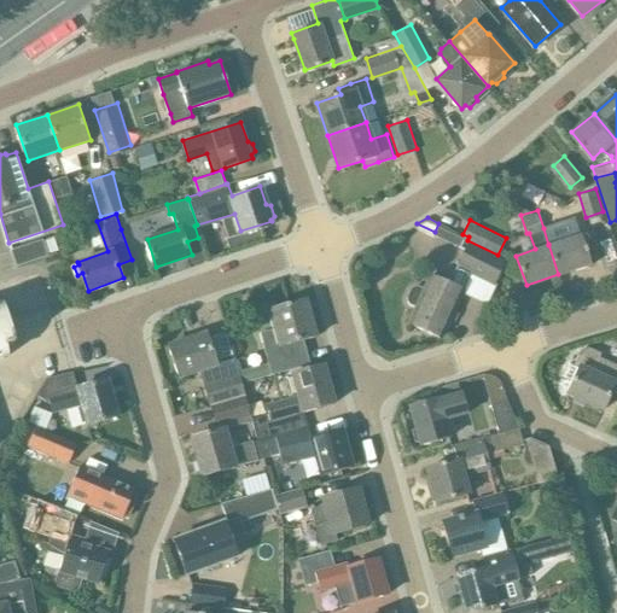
[(548,244),(558,274),(592,262),(582,233),(548,244)]
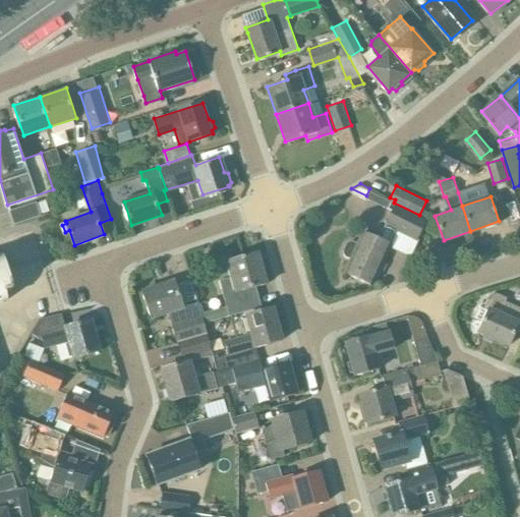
[(41,214),(36,200),(9,209),(14,223),(41,214)]
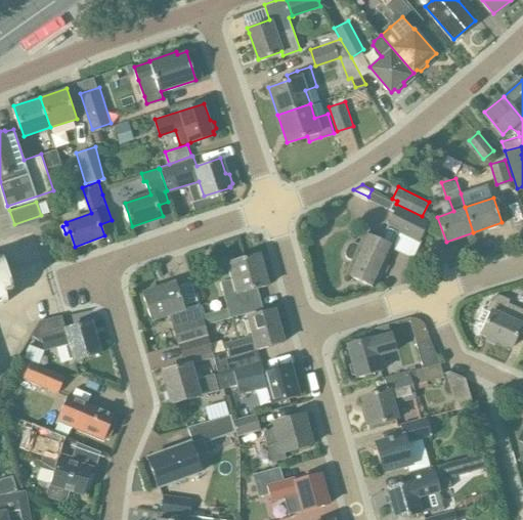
[(428,219),(422,216),(396,204),(387,223),(400,229),(419,239),(428,219)]
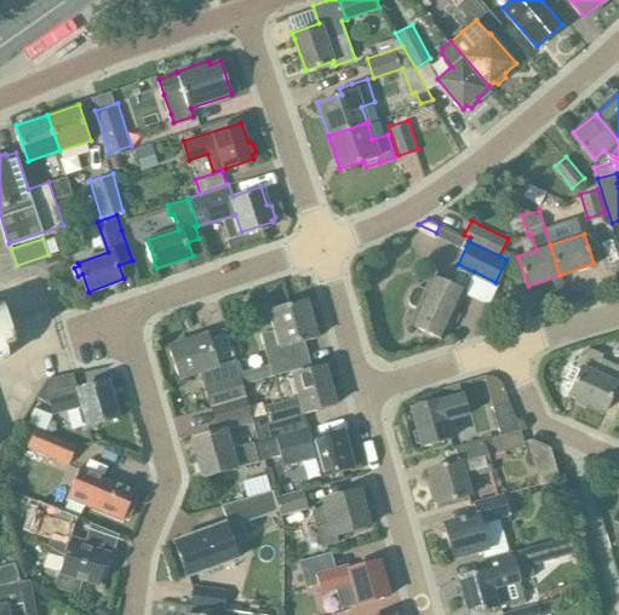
[(413,285),(408,295),(408,299),(412,303),(418,305),(411,322),(443,337),(466,287),(474,271),(458,264),(451,280),(434,272),(428,286),(420,283),(416,283),(413,285)]
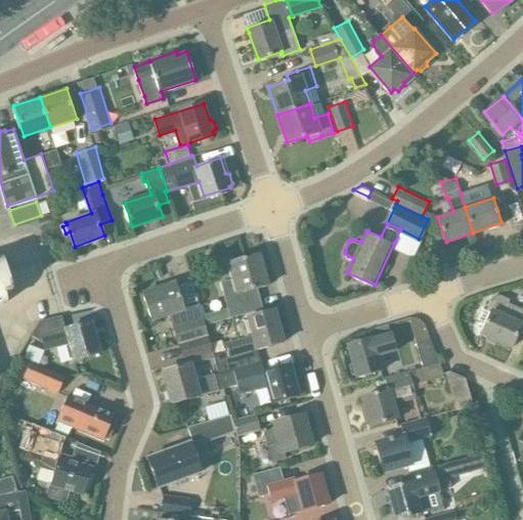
[(233,276),(221,279),(231,315),(261,307),(256,287),(268,284),(259,253),(229,261),(233,276)]
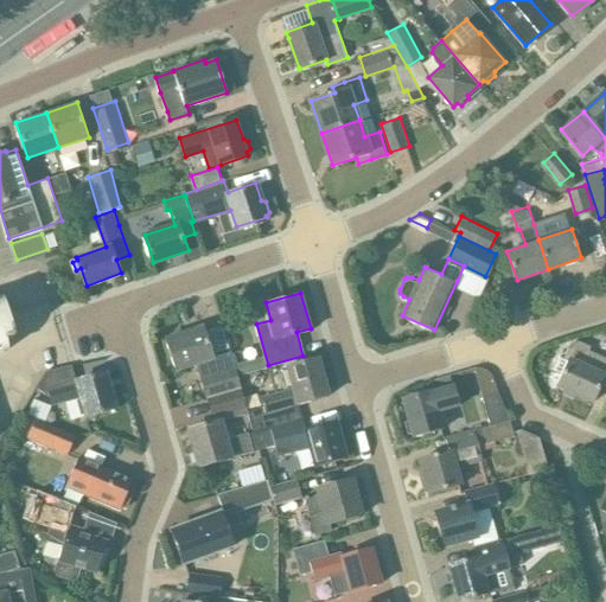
[(0,340),(6,339),(12,337),(13,337),(13,335),(14,335),(14,334),(11,325),(10,326),(1,295),(0,295),(0,340)]
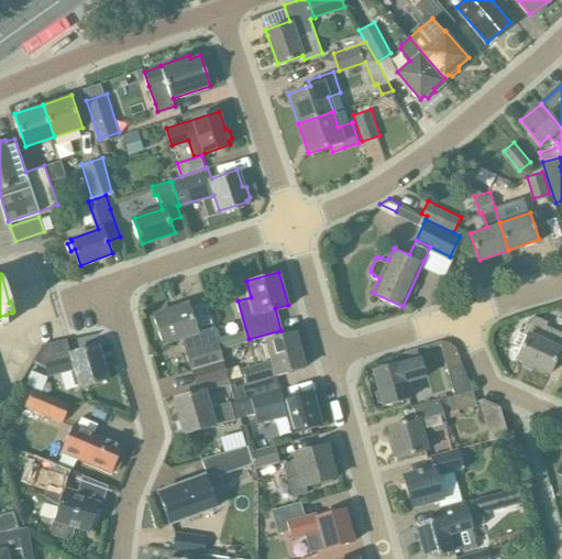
[(220,347),(217,337),(213,326),(198,330),(188,302),(155,314),(165,342),(182,337),(190,368),(223,359),(220,347)]
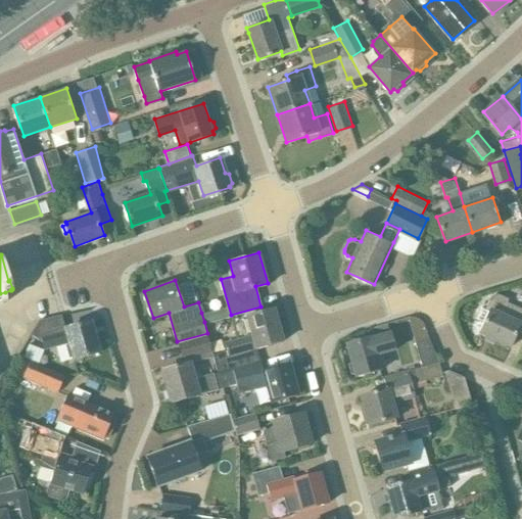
[(490,310),(480,332),(510,345),(517,329),(521,331),(521,307),(508,300),(509,296),(497,291),(491,294),(485,308),(490,310)]
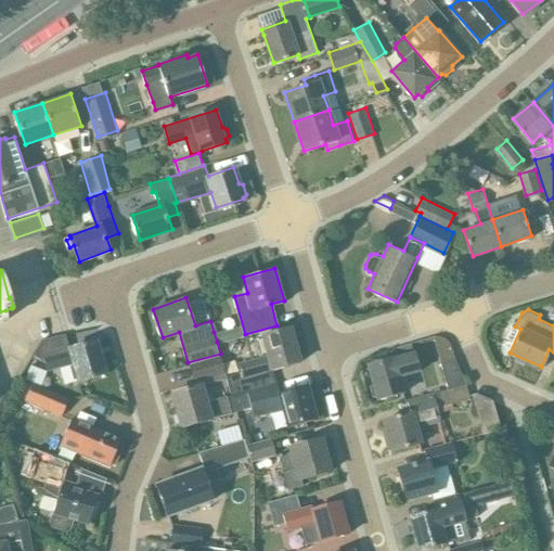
[(241,370),(227,374),(227,375),(232,393),(266,383),(261,370),(272,368),(272,369),(300,361),(291,327),(262,334),(268,353),(239,361),(241,370)]
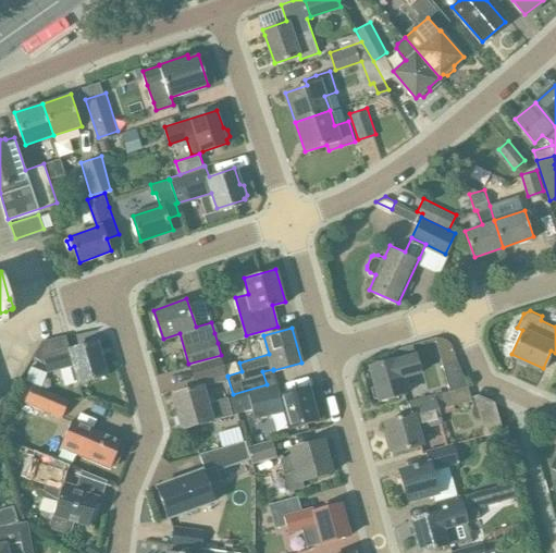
[(64,351),(59,334),(41,340),(35,356),(46,360),(48,369),(73,361),(78,381),(104,373),(95,341),(69,347),(70,349),(64,351)]
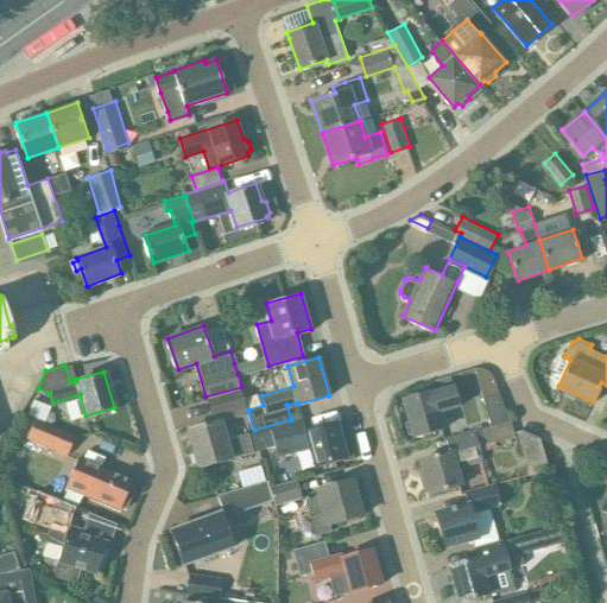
[(432,391),(404,398),(409,419),(406,421),(409,432),(413,432),(413,436),(442,427),(437,411),(459,405),(454,386),(432,392),(432,391)]
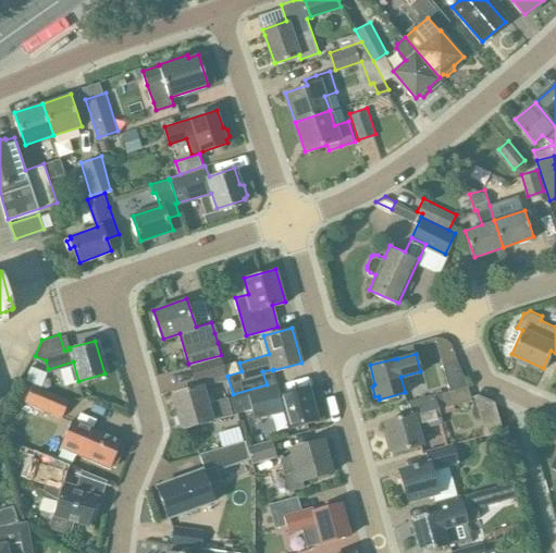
[(227,376),(222,356),(190,365),(196,381),(206,379),(207,383),(227,378),(227,376)]
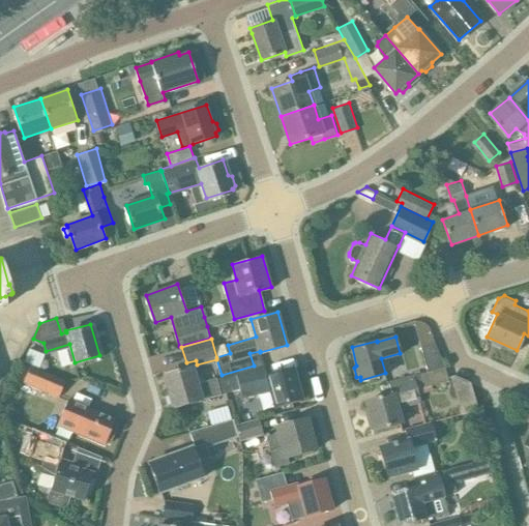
[(421,345),(428,370),(445,364),(436,341),(421,345)]
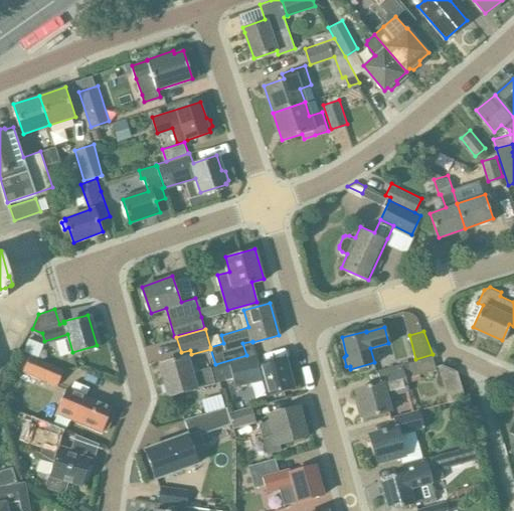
[(246,355),(215,364),(219,380),(233,376),(235,385),(263,377),(268,394),(293,387),(285,357),(260,364),(257,352),(246,355)]
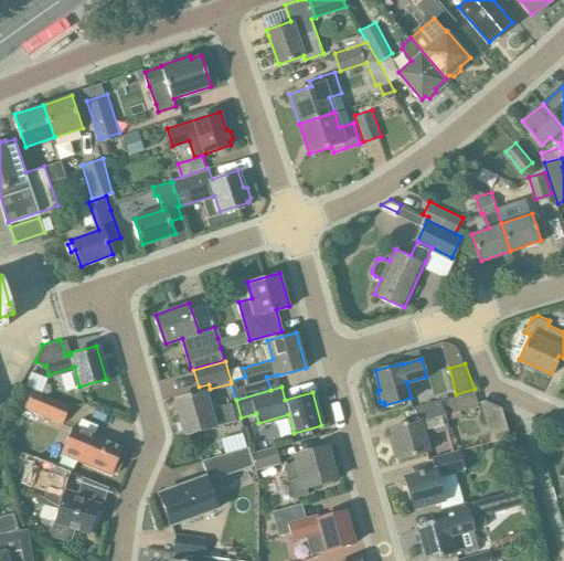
[(33,389),(27,406),(63,421),(70,403),(33,389)]
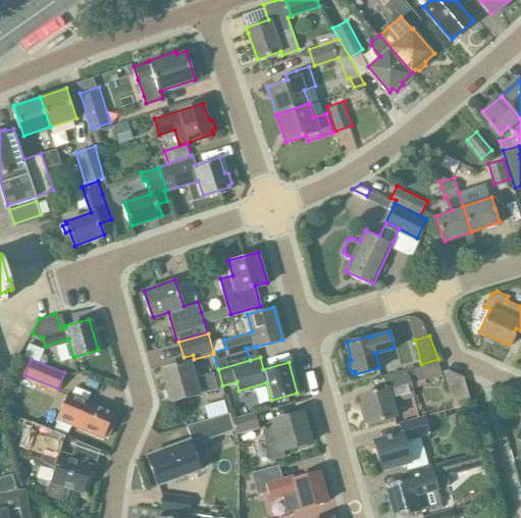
[(441,373),(440,370),(438,359),(421,364),(383,373),(386,386),(361,394),(368,422),(396,416),(392,401),(415,395),(411,381),(441,373)]
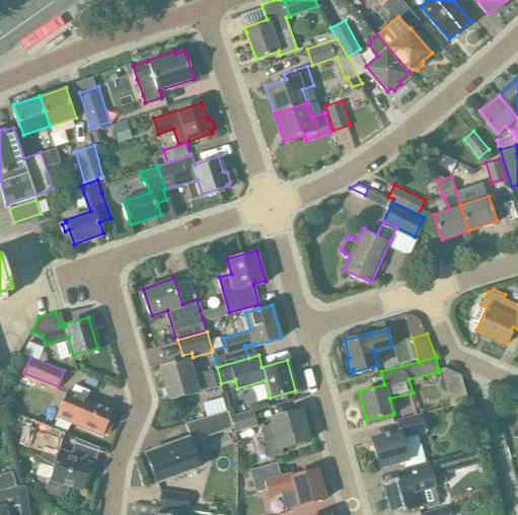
[(189,358),(161,366),(170,398),(217,384),(212,369),(193,374),(189,358)]
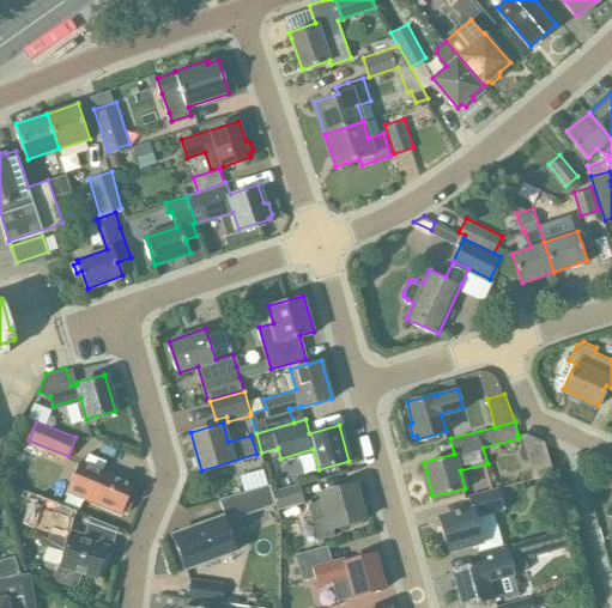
[(535,476),(541,474),(553,472),(544,441),(526,432),(523,433),(535,476)]
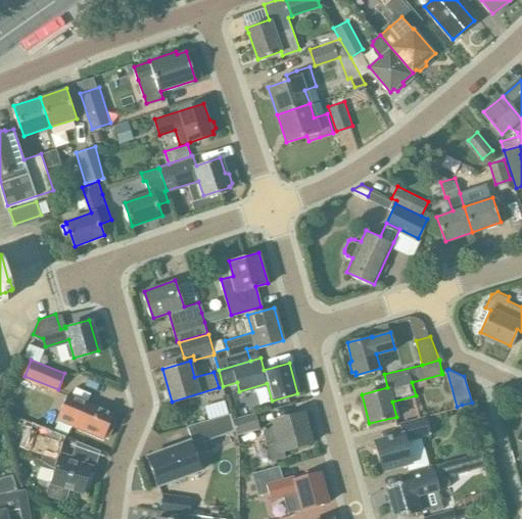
[(114,411),(68,391),(57,417),(103,436),(105,433),(108,435),(113,425),(109,423),(114,411)]
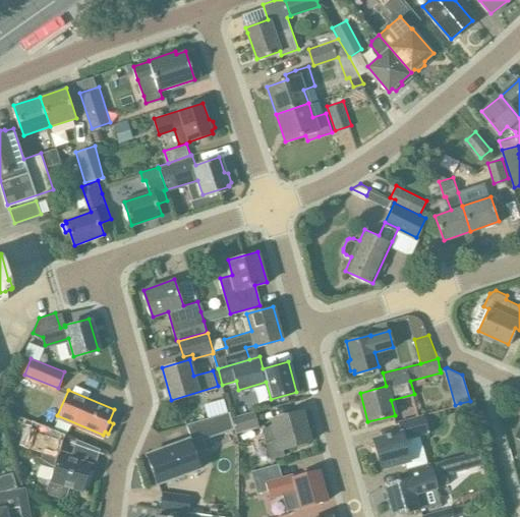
[(260,424),(254,409),(232,415),(236,432),(260,424)]
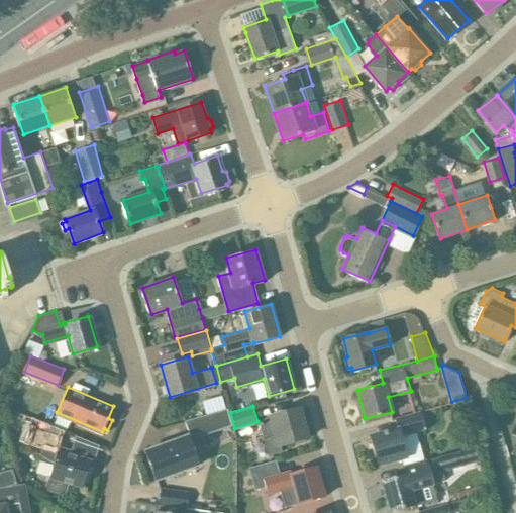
[(191,435),(147,450),(158,480),(199,464),(194,449),(207,444),(204,434),(233,423),(228,407),(225,408),(207,413),(185,420),(191,435)]
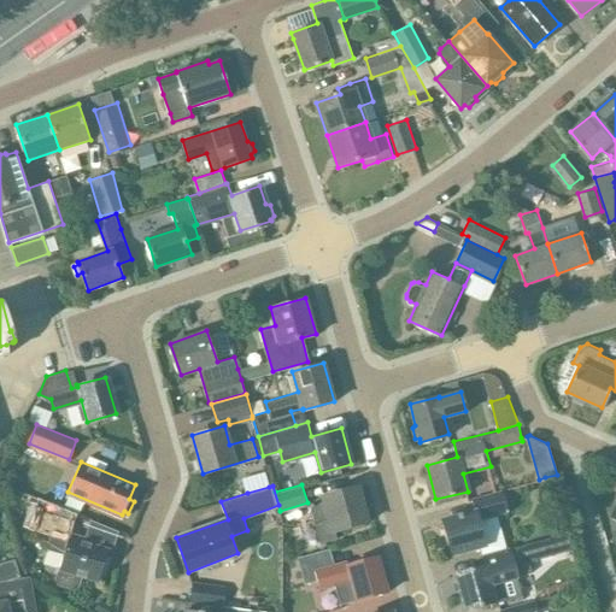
[(368,521),(358,486),(322,495),(323,500),(310,504),(321,542),(338,536),(335,530),(368,521)]
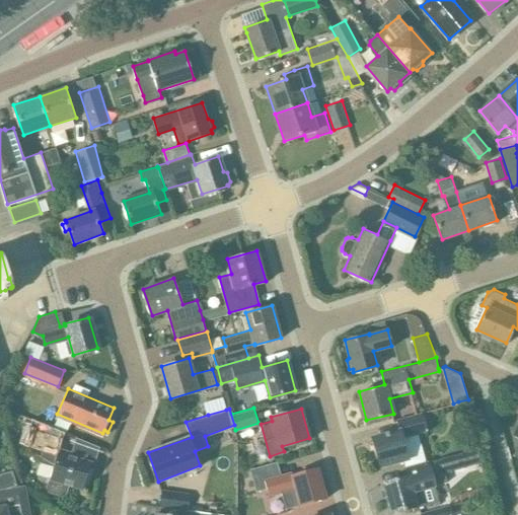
[(428,430),(423,410),(395,417),(398,429),(371,437),(379,465),(409,457),(402,437),(428,430)]
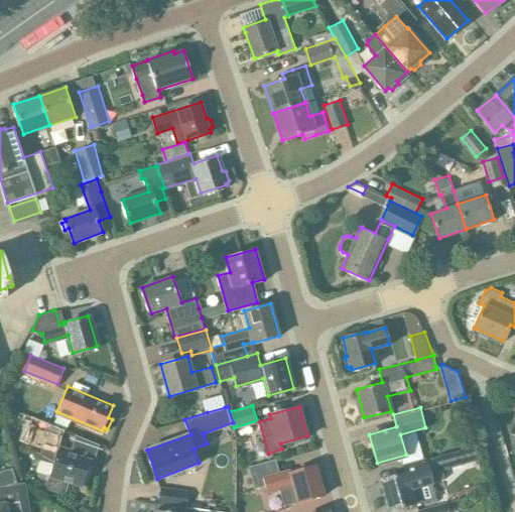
[(62,433),(29,424),(24,441),(43,446),(39,460),(55,465),(53,474),(48,473),(46,483),(48,488),(62,492),(67,489),(69,481),(83,485),(84,481),(88,480),(90,474),(88,471),(91,459),(73,454),(74,450),(59,445),(62,433)]
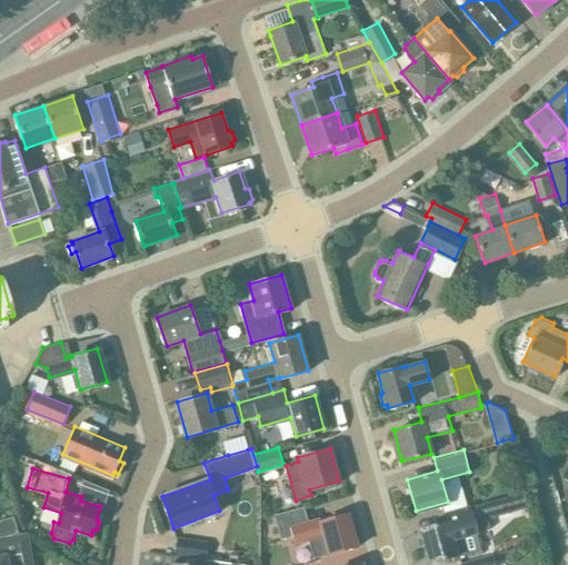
[(449,523),(422,531),(431,564),(458,556),(482,549),(477,529),(490,525),(488,517),(498,514),(510,511),(507,496),(494,499),(446,514),(449,523)]
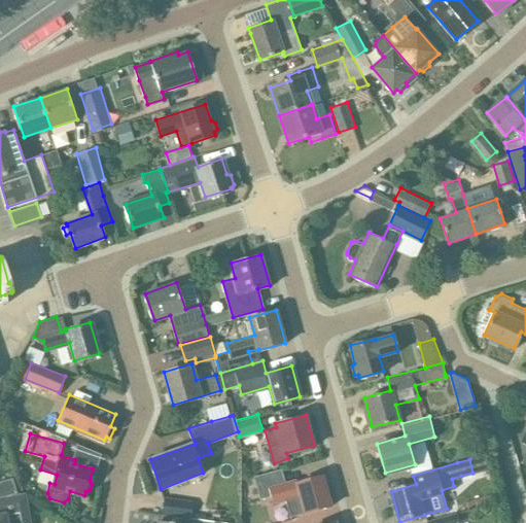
[(281,467),(254,475),(260,497),(272,494),(274,501),(286,497),(291,515),(305,511),(305,513),(330,506),(329,502),(322,479),(322,476),(297,482),(296,479),(285,482),(281,467)]
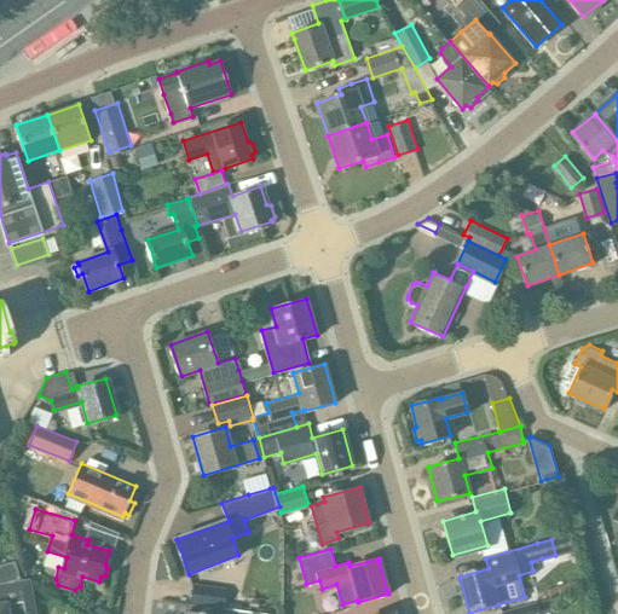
[(36,613),(30,578),(0,583),(0,613),(36,613)]
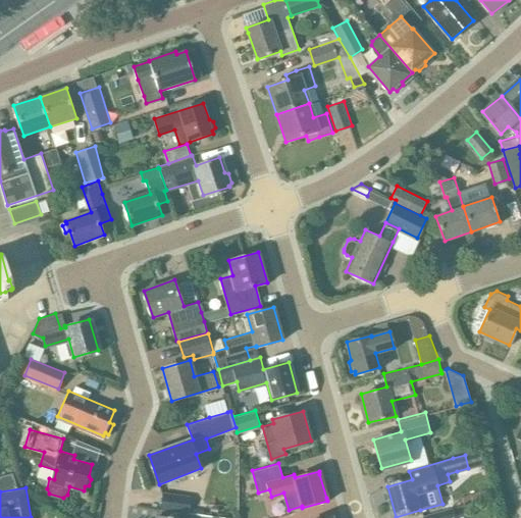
[(191,496),(163,491),(160,507),(188,512),(191,496)]
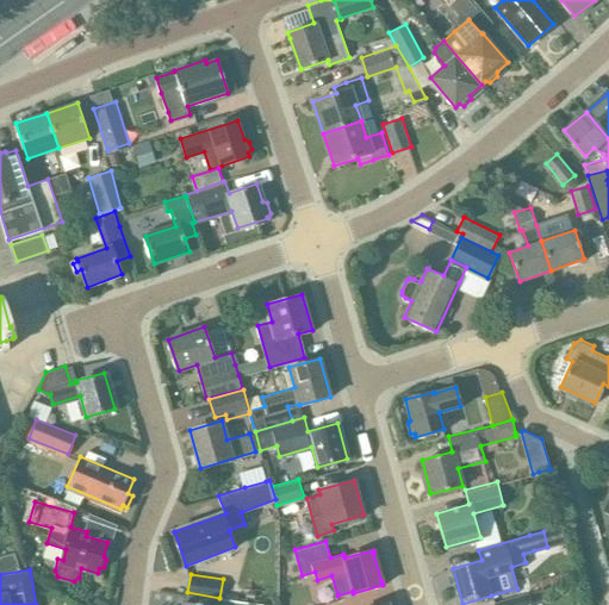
[(532,604),(528,592),(495,599),(496,604),(532,604)]
